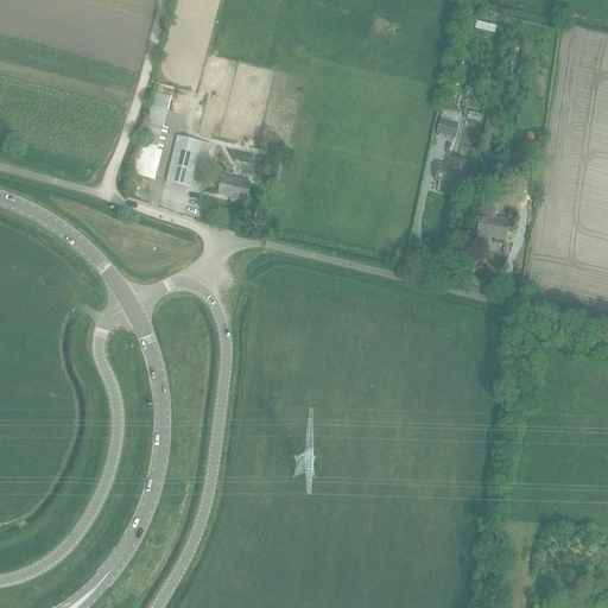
[(152,93),(134,163),(132,175),(154,179),(168,130),(163,128),(171,97),(152,93)]
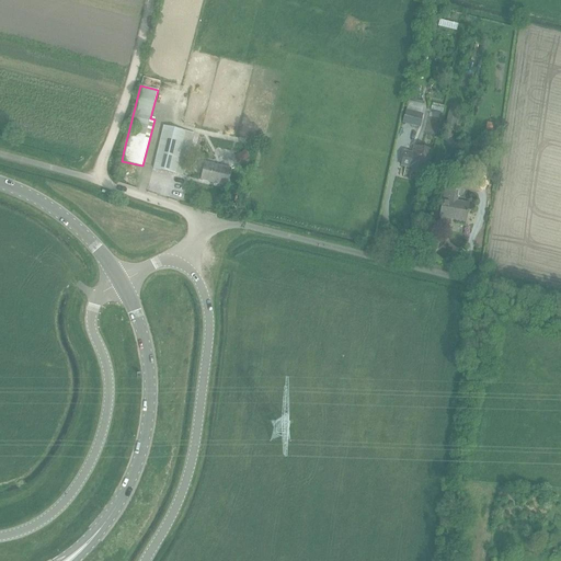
[(439,109),(451,107),(450,100),(438,101),(439,109)]
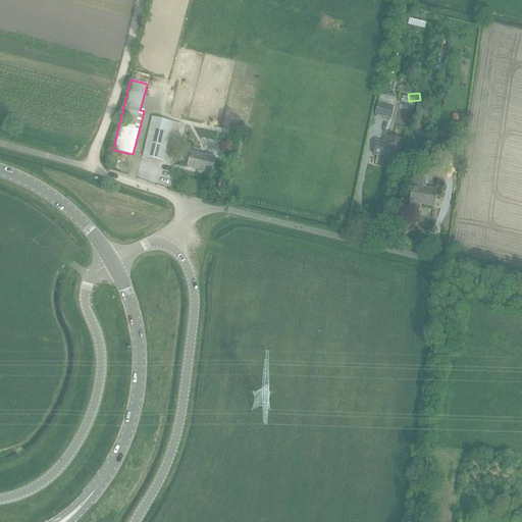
[(419,102),(414,117),(423,120),(427,104),(419,102)]
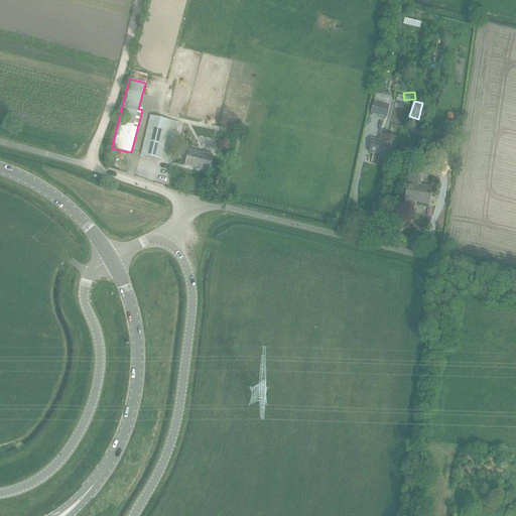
[(386,117),(388,106),(374,102),(371,114),(386,117)]
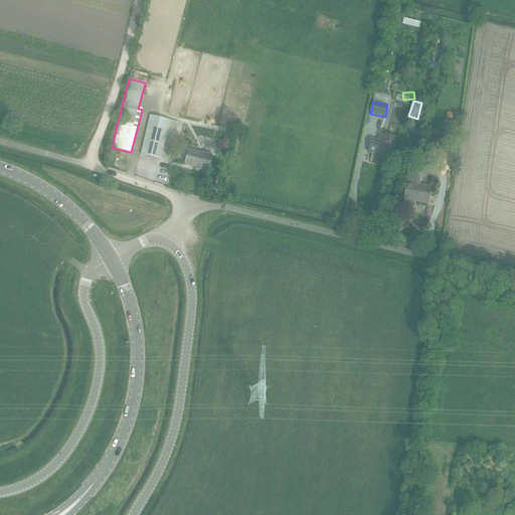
[(151,116),(143,145),(141,155),(168,162),(171,150),(172,151),(178,123),(151,116)]
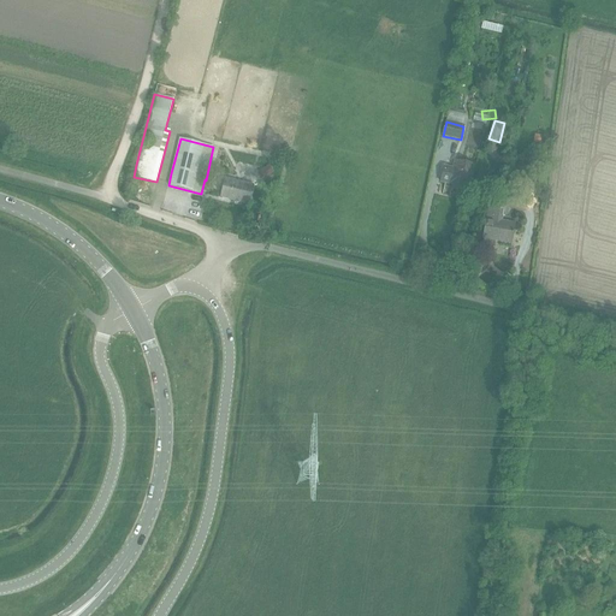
[(444,167),(443,171),(440,182),(468,189),(474,166),(455,161),(454,170),(444,167)]
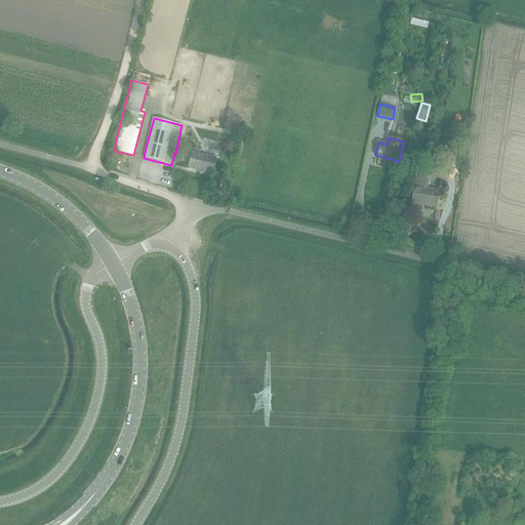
[(192,153),(191,159),(188,169),(212,174),(215,158),(192,153)]
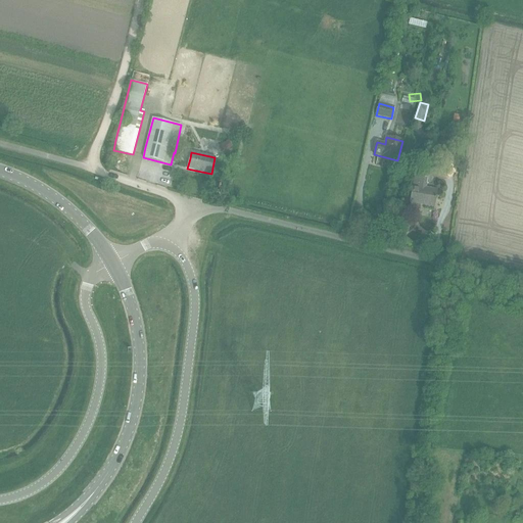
[(416,152),(414,161),(430,164),(431,154),(416,152)]
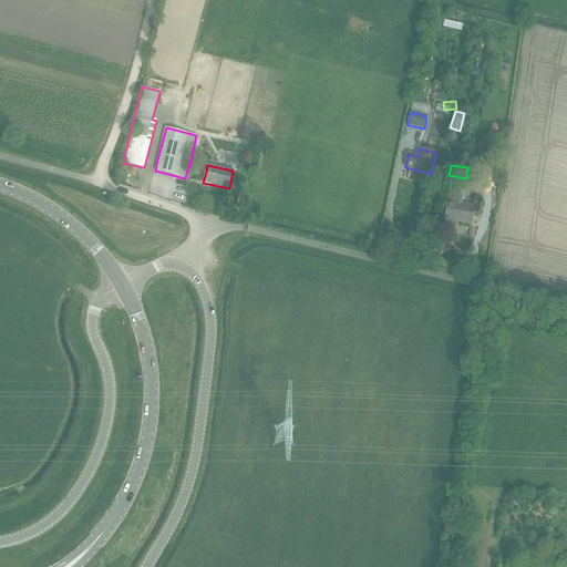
[(156,188),(185,198),(188,186),(161,177),(156,188)]
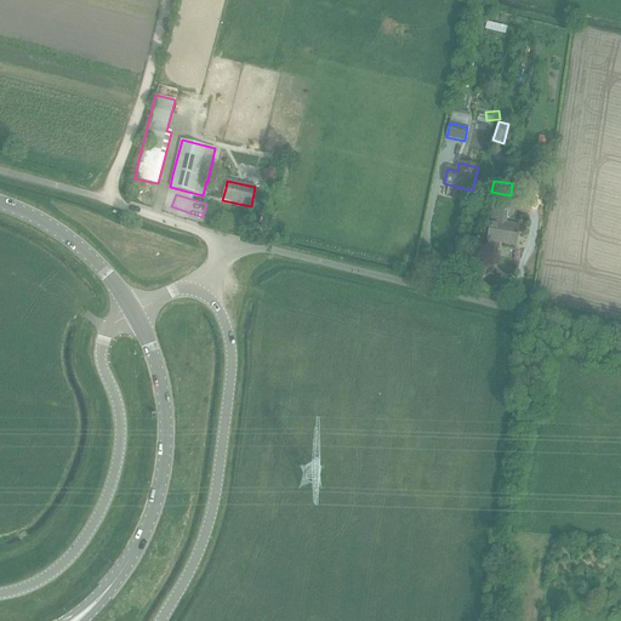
[(490,221),(489,229),(486,240),(516,245),(519,226),(506,224),(507,212),(493,210),(490,221)]
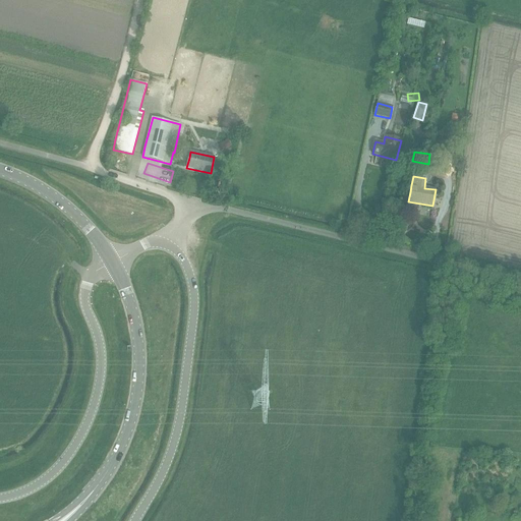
[(93,230),(101,225),(98,220),(90,225),(93,230)]
